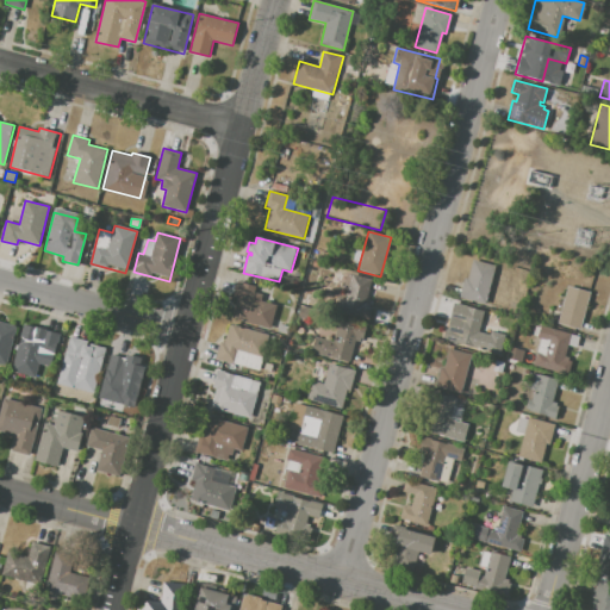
[(473,260),(495,266),(485,304),(459,297),(464,278),(467,279),(473,260)]
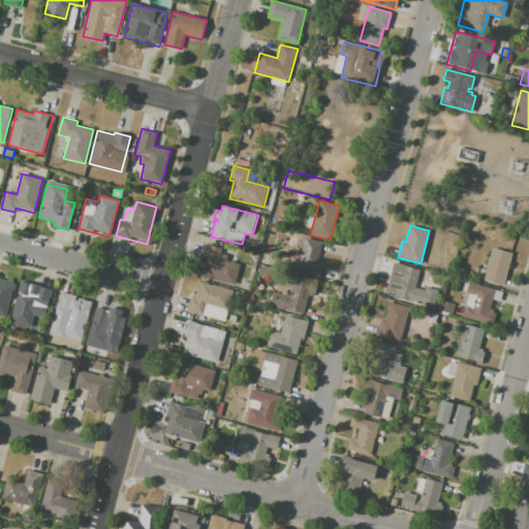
[(305,239),(322,244),(316,265),(323,267),(319,279),(288,271),(292,258),(299,260),(305,239)]
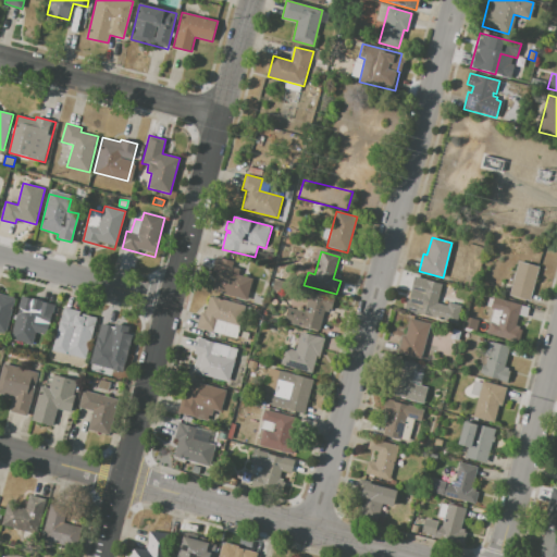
[(215,257),(234,261),(233,267),(240,269),(238,274),(252,277),(247,302),(219,295),(220,292),(211,289),(215,274),(211,273),(215,257)]
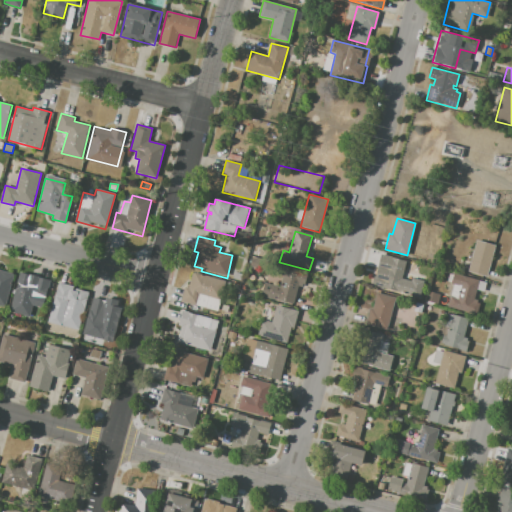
[(476,240),(495,245),(487,277),(468,272),(476,240)]
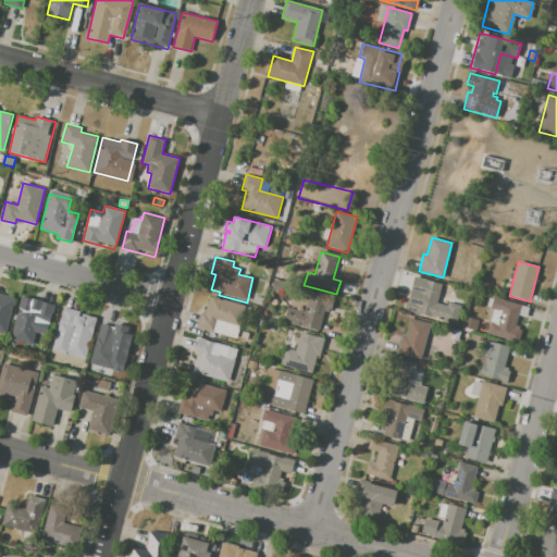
[(415,276),(443,284),(433,318),(404,310),(407,300),(408,301),(415,276)]
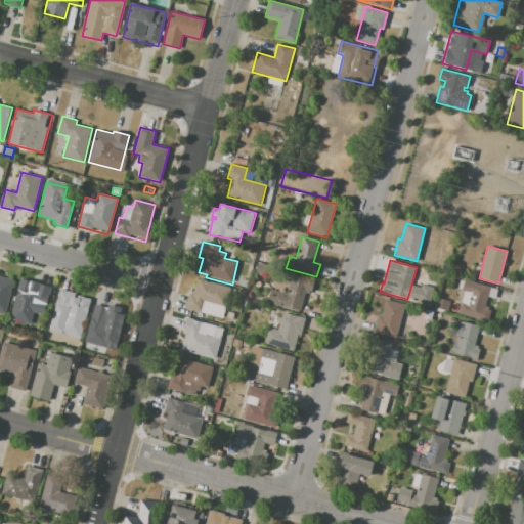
[(291,275),(314,281),(311,294),(305,293),(301,311),(267,303),(271,290),(286,293),(291,275)]
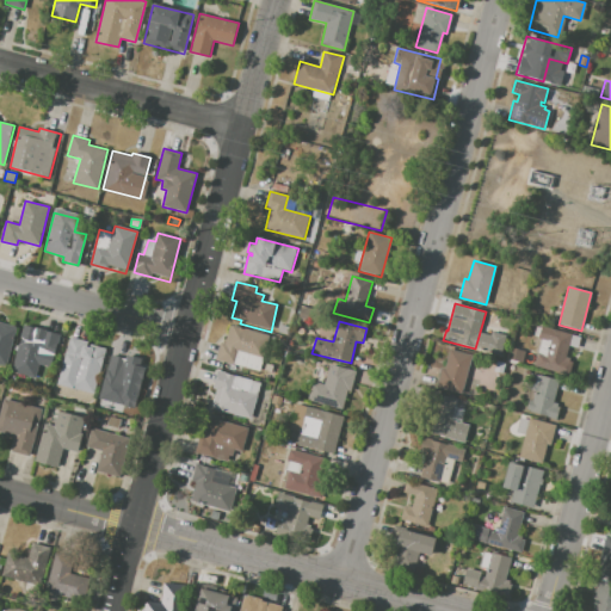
[(0,322),(17,327),(6,366),(0,364),(0,322)]
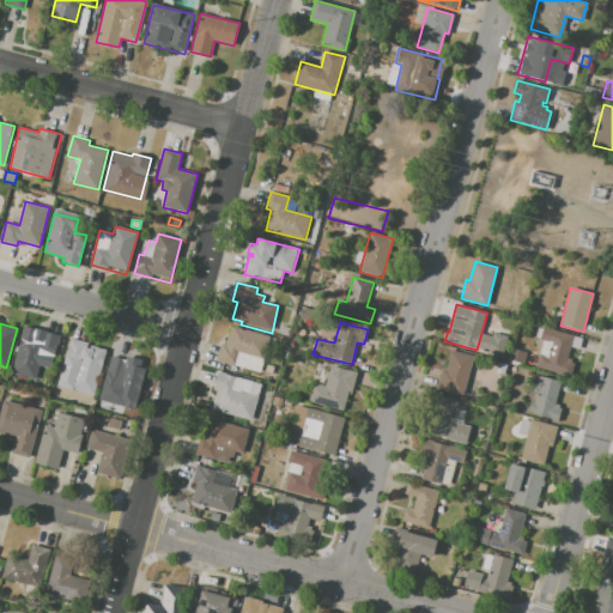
[(230,326),(268,335),(262,359),(238,353),(235,365),(217,360),(220,344),(225,345),(230,326)]
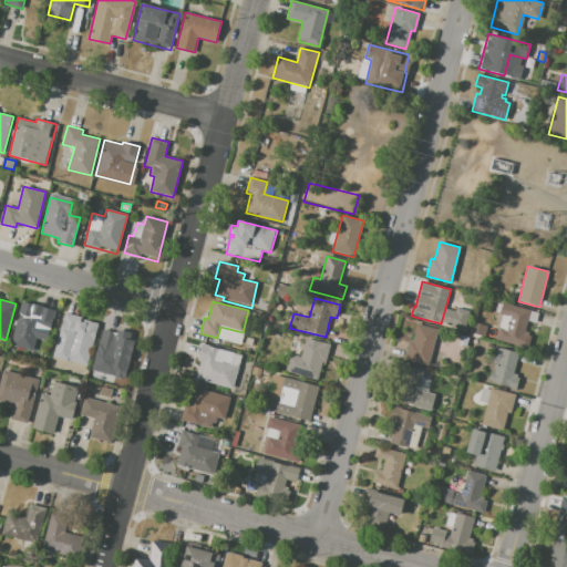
[(503,302),(538,312),(536,323),(527,321),(525,332),(529,333),(526,348),(496,339),(503,315),(500,315),(503,302)]
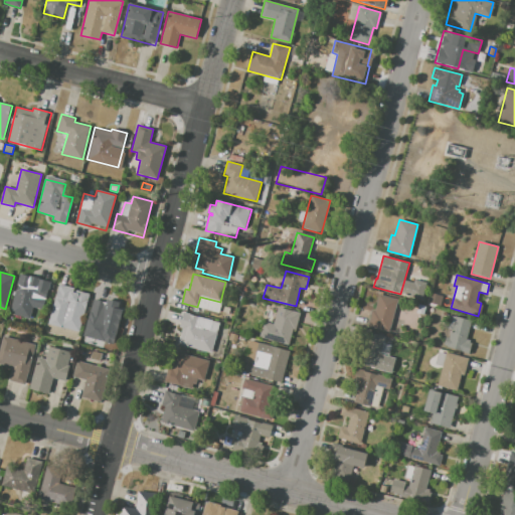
[(19,281),(34,285),(35,281),(49,285),(42,310),(33,307),(30,319),(10,314),(19,281)]
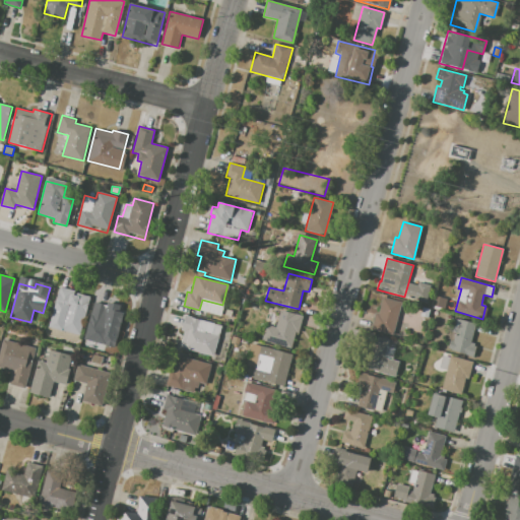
[(60,286),(74,290),(73,295),(77,296),(77,293),(90,297),(80,335),(50,327),(60,286)]
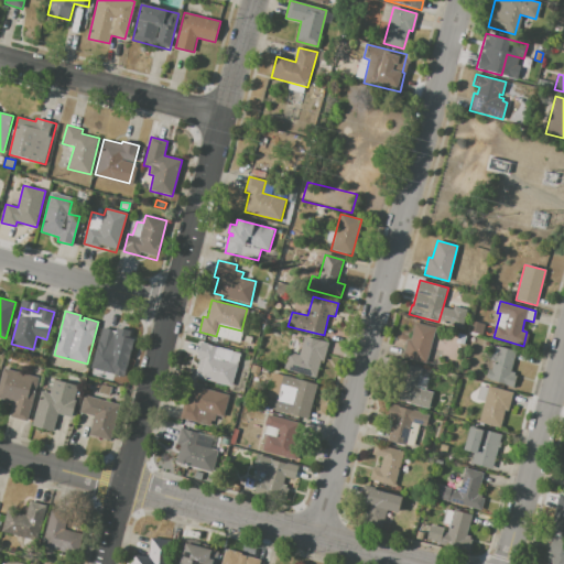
[(469,335),(473,321),(484,324),(480,337),(469,335)]
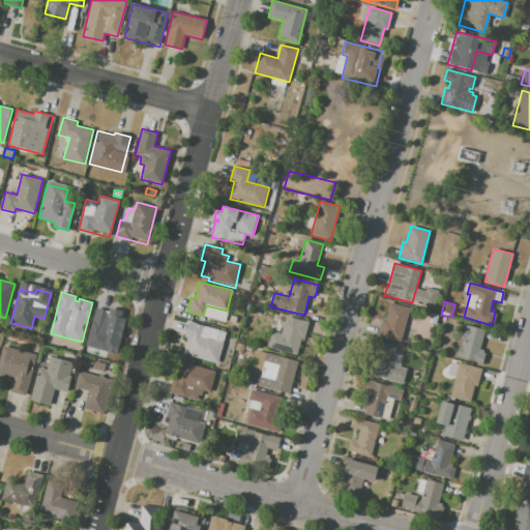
[(390,303),(409,308),(400,342),(378,335),(382,319),(385,320),(390,303)]
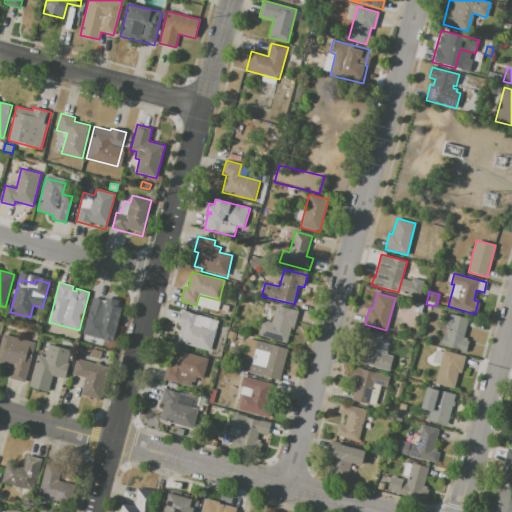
[(93,298),(107,302),(106,306),(122,310),(113,343),(94,338),(97,326),(86,323),(93,298)]
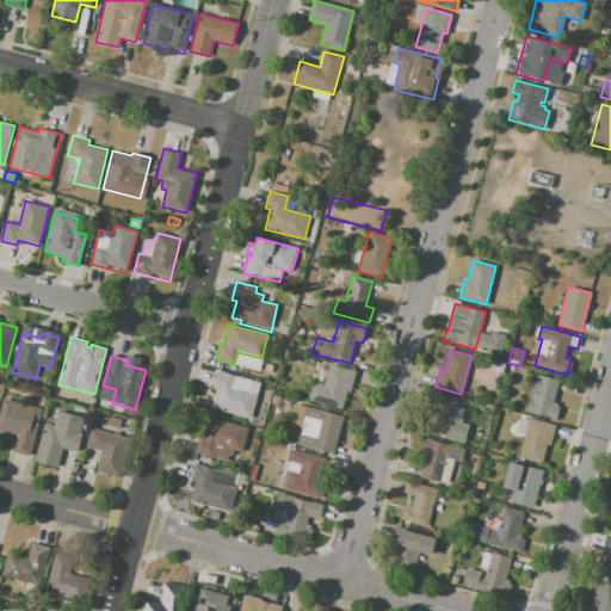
[(503,374),(494,371),(497,362),(505,364),(503,374)]
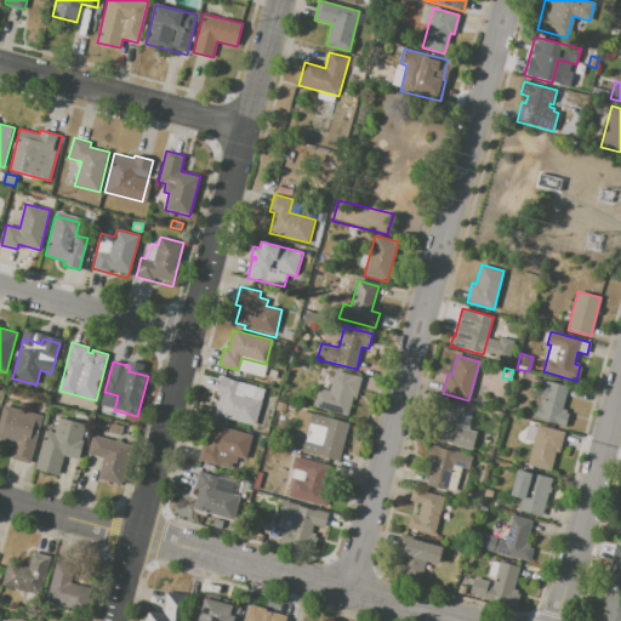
[(335,370),(362,377),(357,398),(354,397),(349,416),(312,406),(317,387),(329,391),(335,370)]
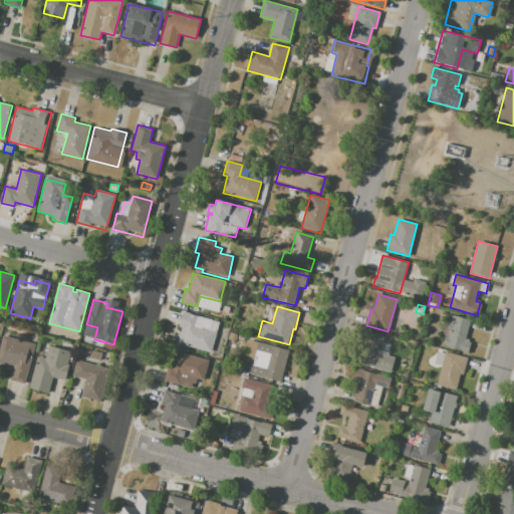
[(183,312),(219,321),(212,352),(178,343),(182,327),(179,326),(183,312)]
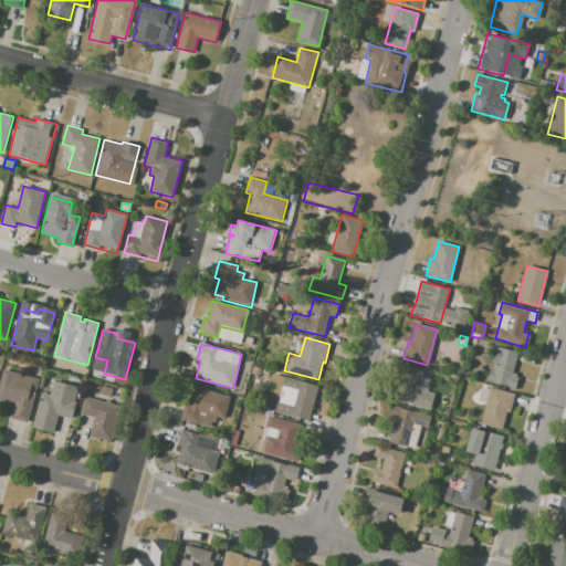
[(490,346),(500,348),(500,347),(519,352),(513,373),(516,374),(516,376),(519,377),(515,388),(486,380),(490,370),(493,371),(496,362),(486,359),(490,346)]
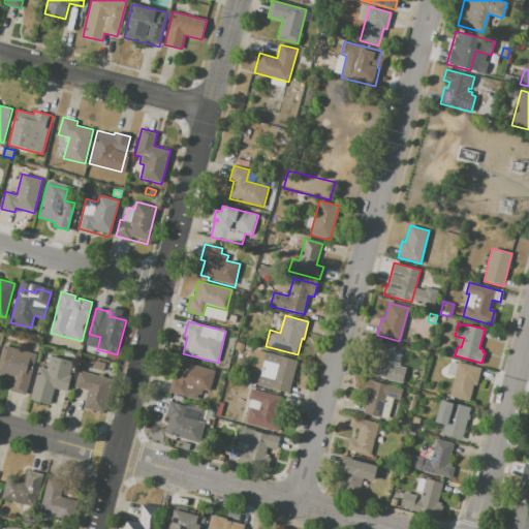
[(401,383),(369,374),(378,341),(395,346),(390,364),(405,368),(401,383)]
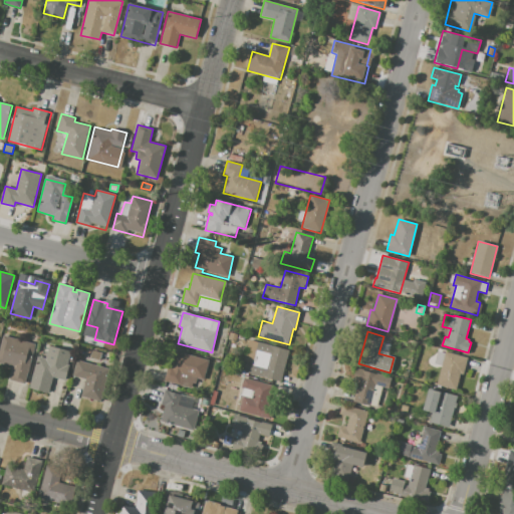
[(228,339),(230,332),(237,334),(235,341),(228,339)]
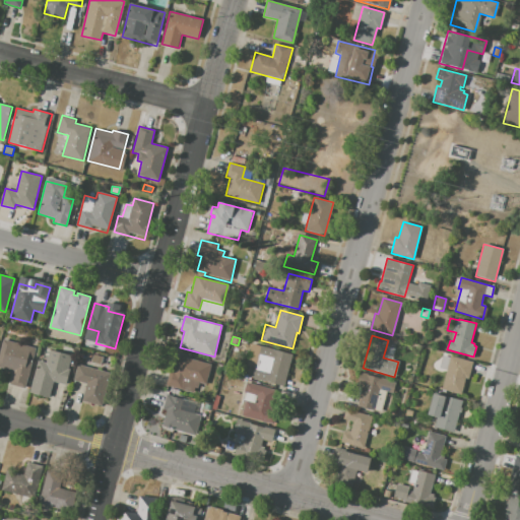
[(0,346),(2,339),(36,348),(25,388),(9,384),(12,372),(0,368),(0,346)]
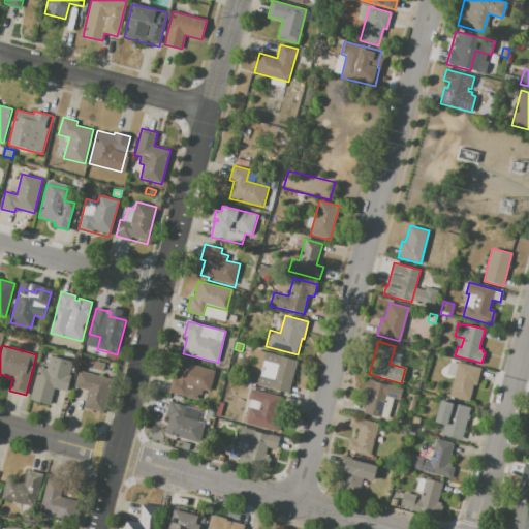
[(256,349),(298,361),(289,393),(255,383),(258,373),(251,372),(256,349)]
